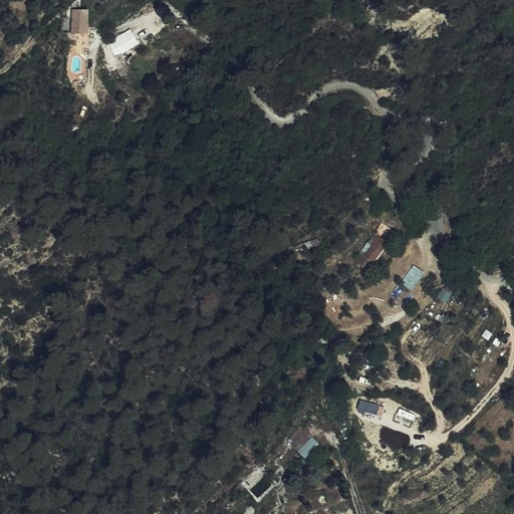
[(73,11),(72,33),(88,33),(89,10),(73,11)]
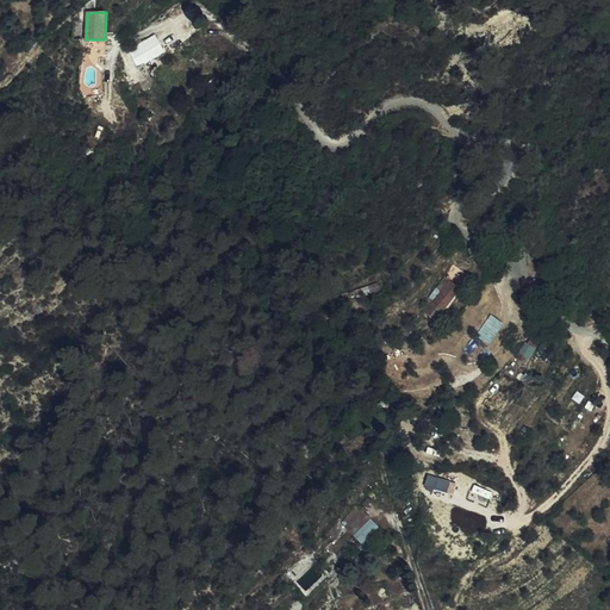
[(157,35),(129,48),(137,66),(166,53),(157,35)]
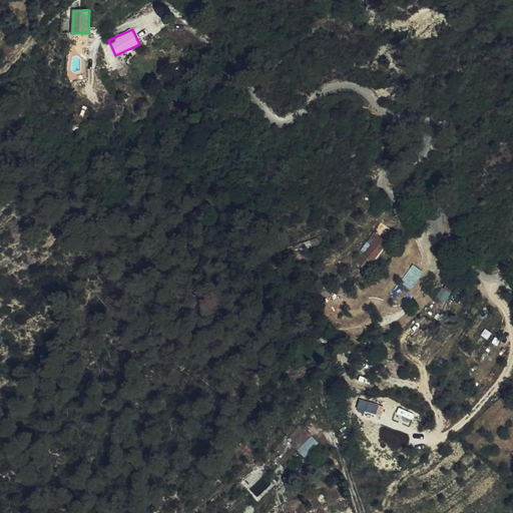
[(375,259),(386,243),(387,242),(379,236),(375,240),(372,238),(362,251),(373,260),(375,259)]
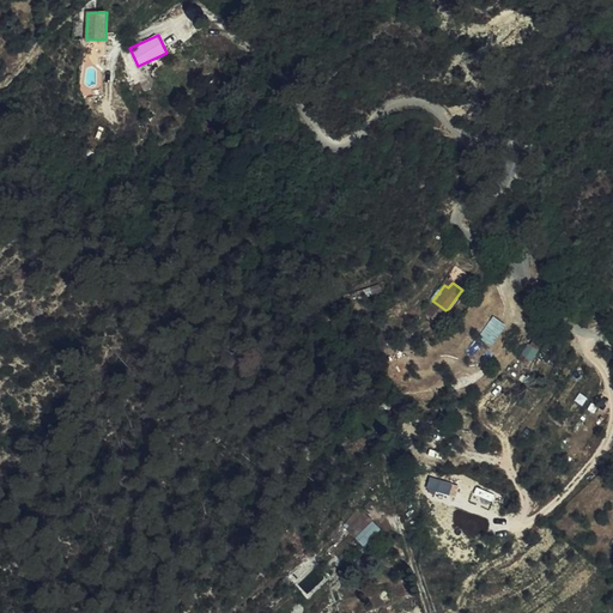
[(463,293),(461,291),(448,309),(450,311),(463,293)]
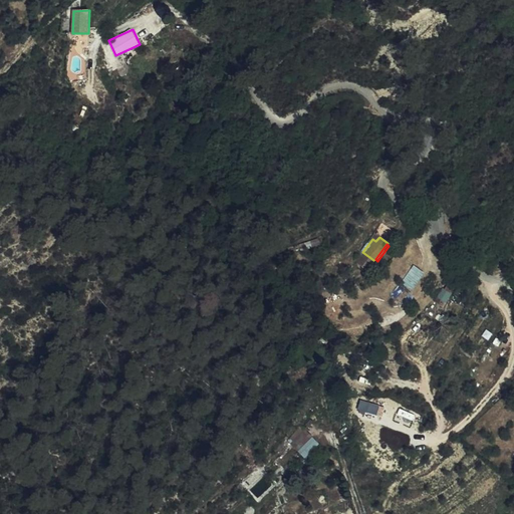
[(445,286),(438,299),(446,303),(453,290),(445,286)]
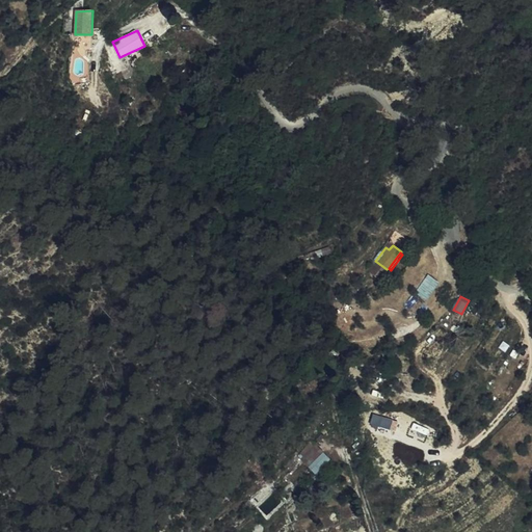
[(311,470),(325,454),(316,445),(300,459),(311,470)]
